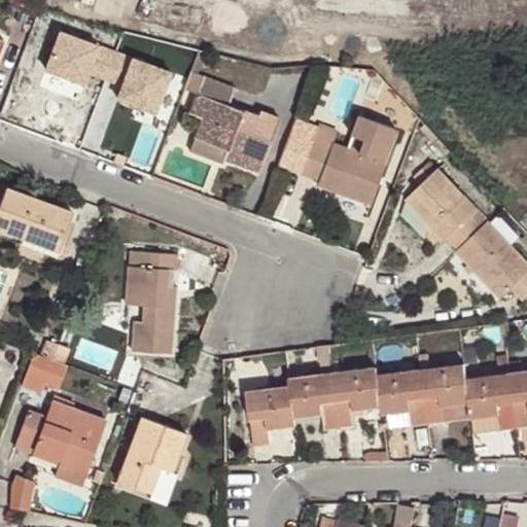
[(59,31),(44,69),(82,83),(85,73),(105,79),(115,53),(59,31)]
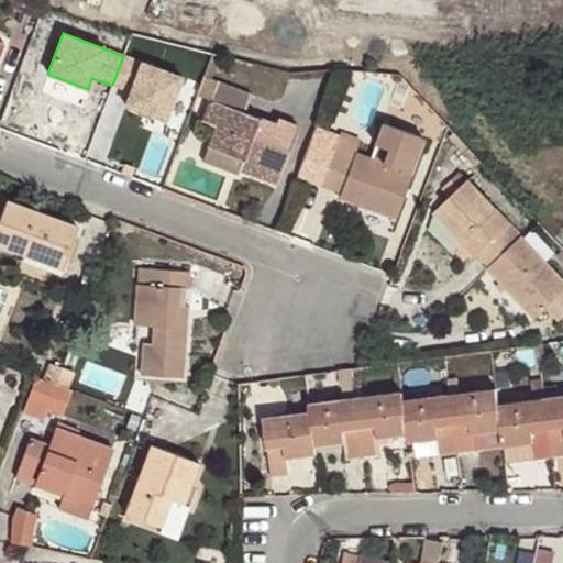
[(180,77),(123,56),(112,85),(128,90),(122,106),(165,121),(180,77)]
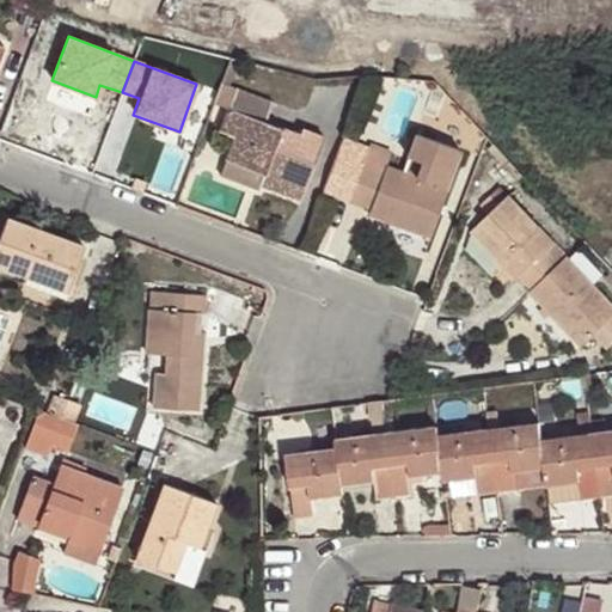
[(220,85),(213,104),(227,109),(242,114),(234,135),(225,161),(262,175),(259,183),(300,199),(322,139),(300,130),(298,136),(265,123),(271,103),(220,85)]
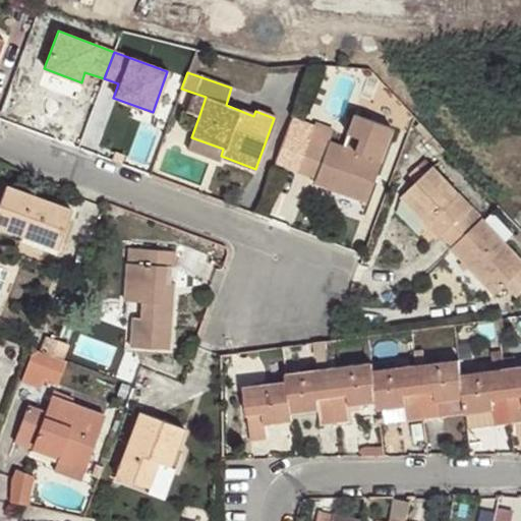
[(206,97),(193,93),(186,110),(199,115),(206,97)]
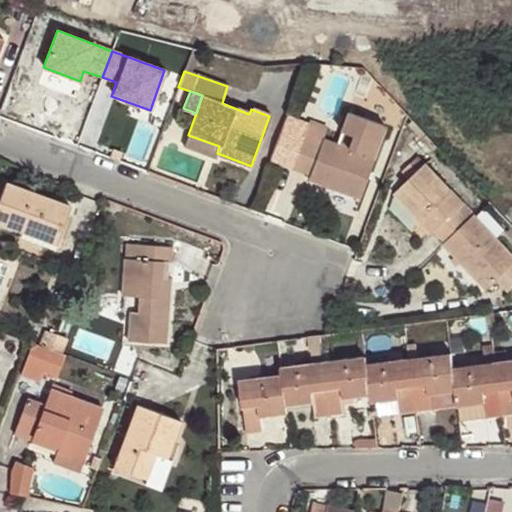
[(345,149),(335,145),(320,139),(324,128),(308,121),(301,140),(292,168),(310,174),(308,180),(359,199),(374,159),(371,158),(383,126),(347,114),(340,132),(351,135),(345,149)]
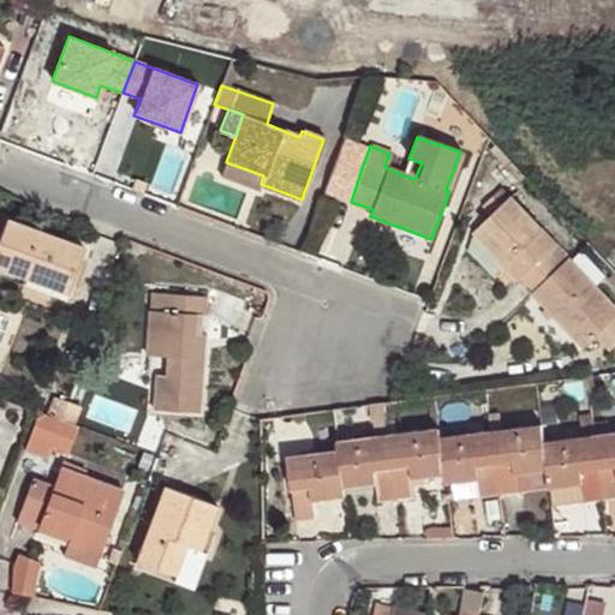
[(408,159),(402,174),(415,179),(422,162),(408,159)]
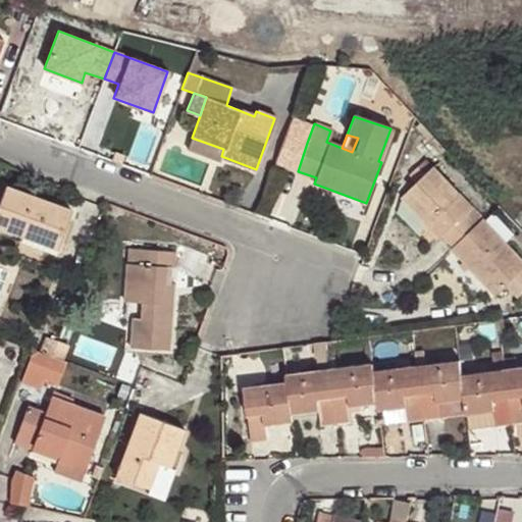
[(298,171),(307,143),(293,137),(281,165),(298,171)]
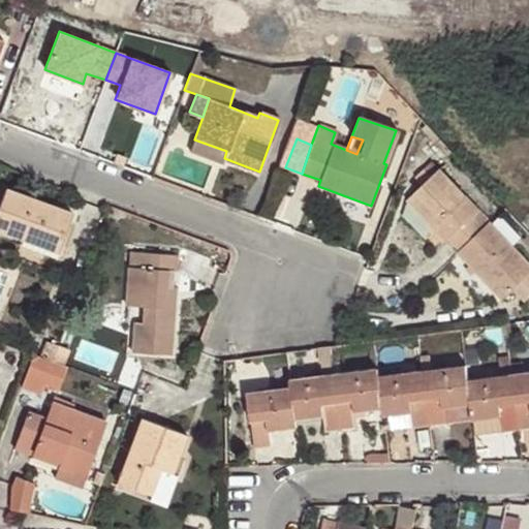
[(222,163),(224,158),(226,151),(194,139),(190,151),(222,163)]
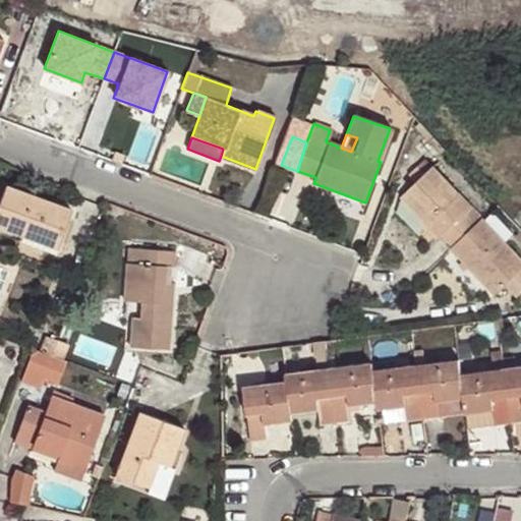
[(430,147),(422,137),(415,142),(425,152),(430,147)]
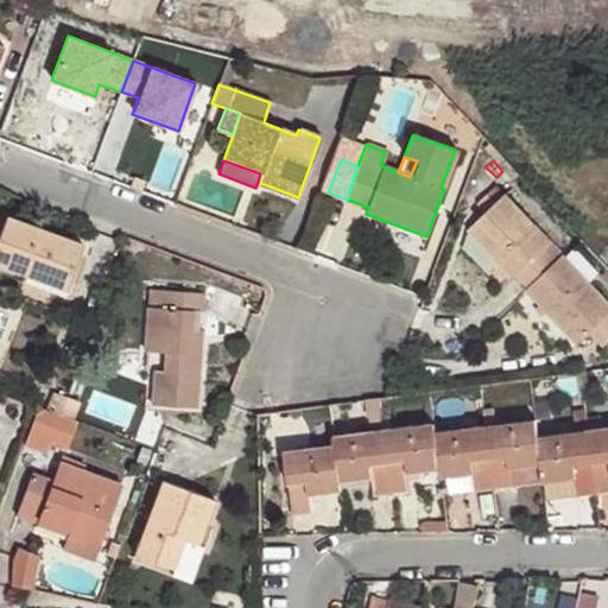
[(132,187),(144,191),(147,182),(135,177),(132,187)]
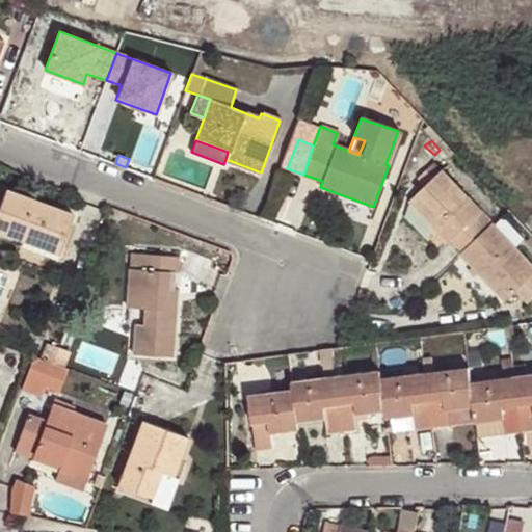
[(531,267),(443,171),(435,178),(426,186),(411,200),(452,241),(453,239),(464,250),(462,253),(507,300),(520,290),(528,299),(531,294),(531,267)]
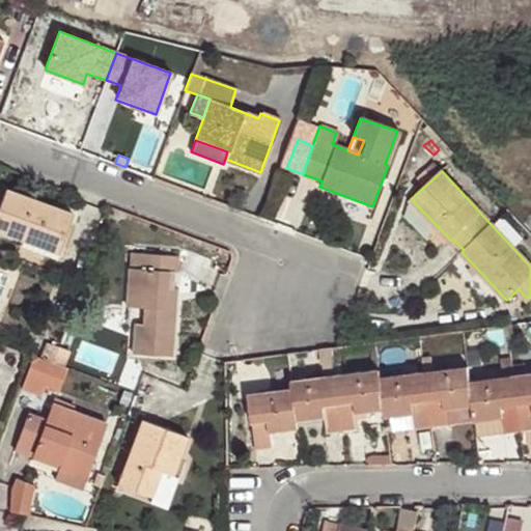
[(425,186),(435,177),(428,171),(418,179),(425,186)]
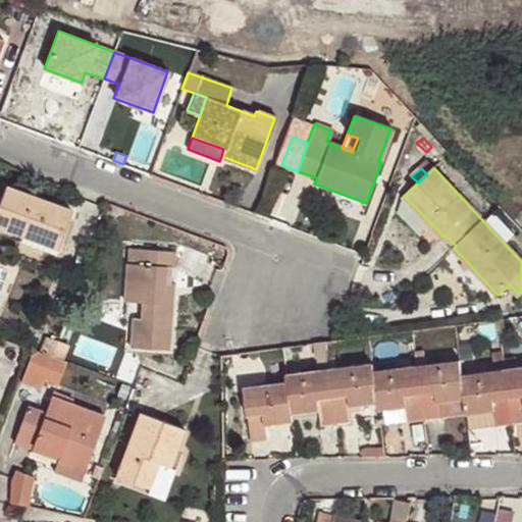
[(0,207),(0,225),(22,236),(33,239),(35,236),(57,245),(69,212),(7,188),(0,207)]
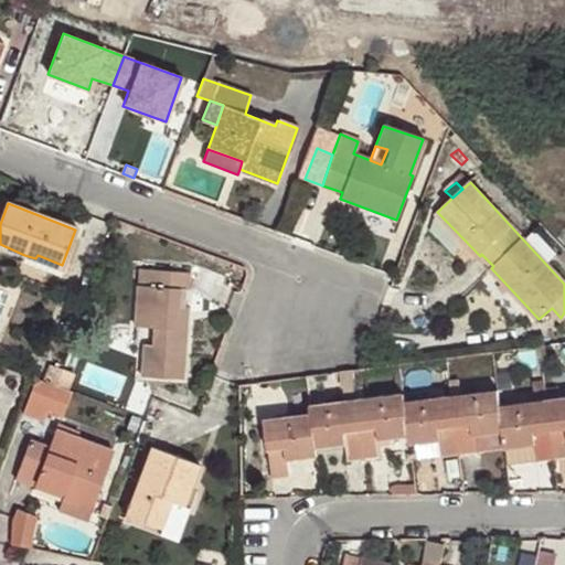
[(35,258),(24,255),(22,262),(59,276),(62,265),(38,255),(35,258)]
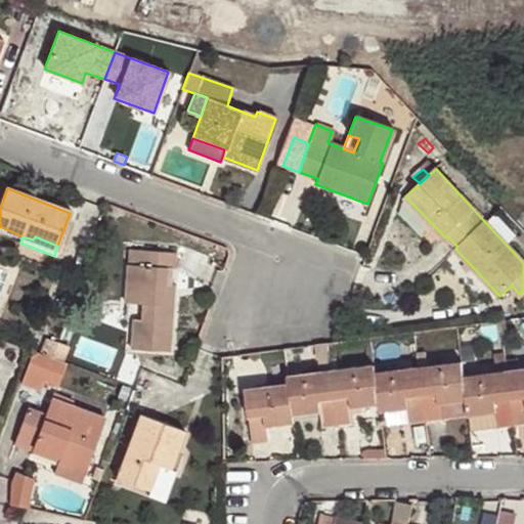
[(137,264),(138,251),(128,250),(128,263),(137,264)]
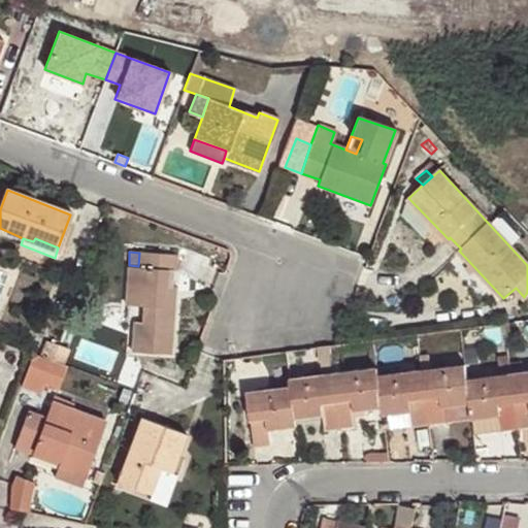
[(176,255),(139,253),(138,266),(129,265),(126,304),(143,305),(142,323),(134,322),(132,351),(170,354),(173,306),(164,305),(165,287),(166,287),(167,270),(175,270),(176,255)]
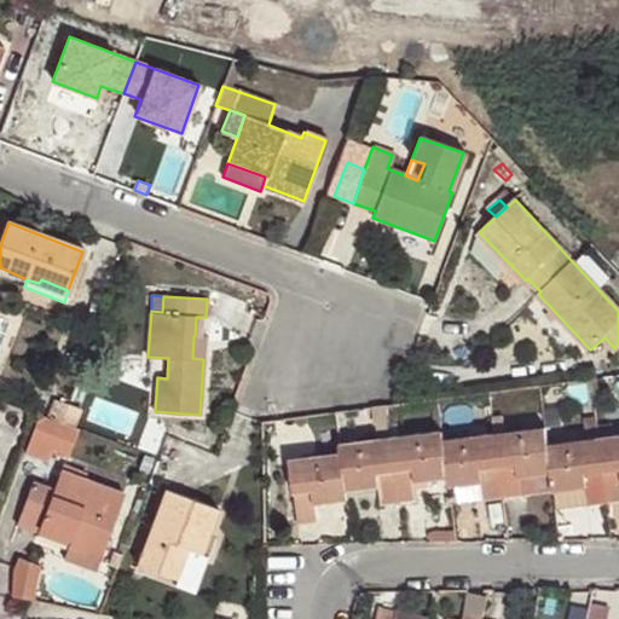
[(204,337),(195,336),(194,336),(192,358),(203,359),(204,337)]
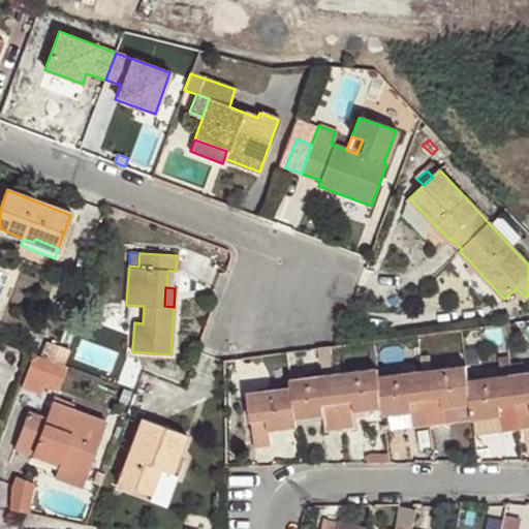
[(50,362),(57,346),(45,342),(39,359),(50,362)]
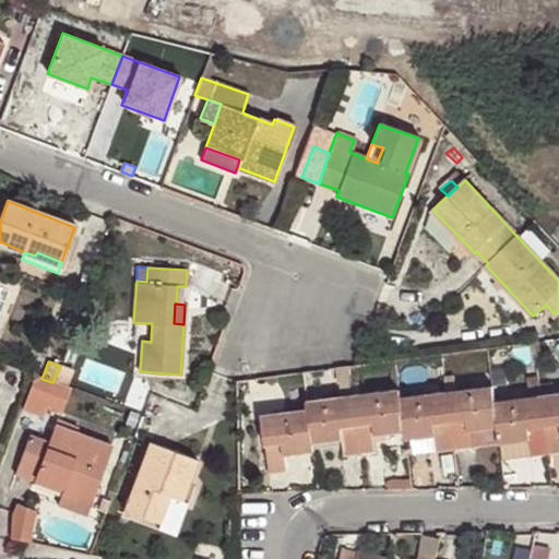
[(71,370),(60,366),(52,382),(63,388),(71,370)]
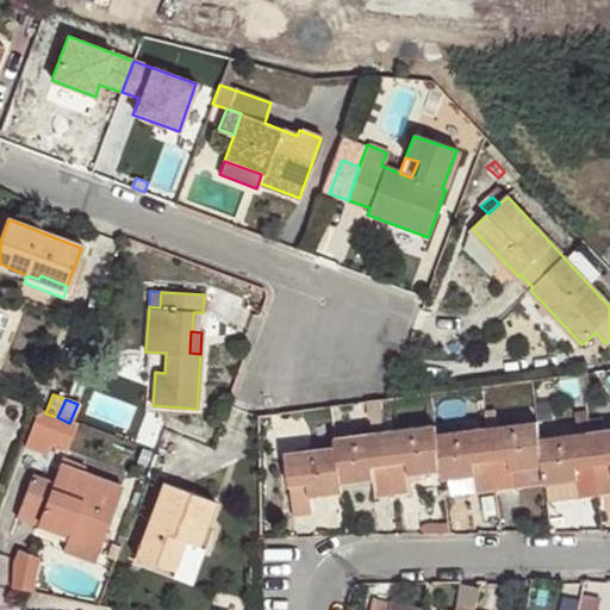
[(66,447),(75,424),(69,423),(57,417),(45,414),(37,410),(25,446),(45,453),(51,441),(66,447)]
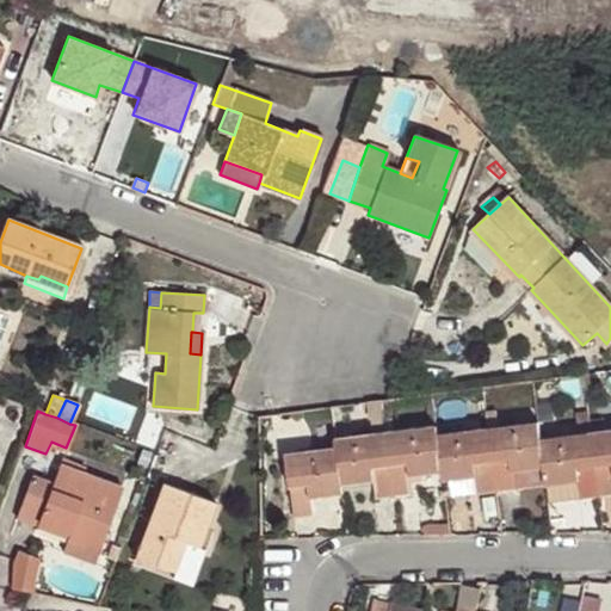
[(479,493),(516,488),(514,473),(545,470),(547,485),(579,482),(580,498),(610,494),(610,429),(541,438),(539,423),(438,434),(437,426),(337,439),(338,449),(287,455),(295,516),(315,513),(313,498),(344,494),(344,485),(374,481),(377,499),(413,495),(409,476),(443,473),(443,481),(476,477),(479,493)]
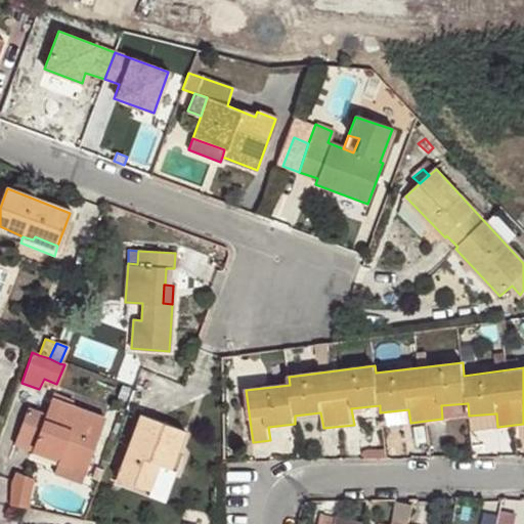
[(58,459),(56,464),(84,474),(103,420),(51,400),(45,416),(28,408),(13,445),(31,450),(32,448),(58,459)]
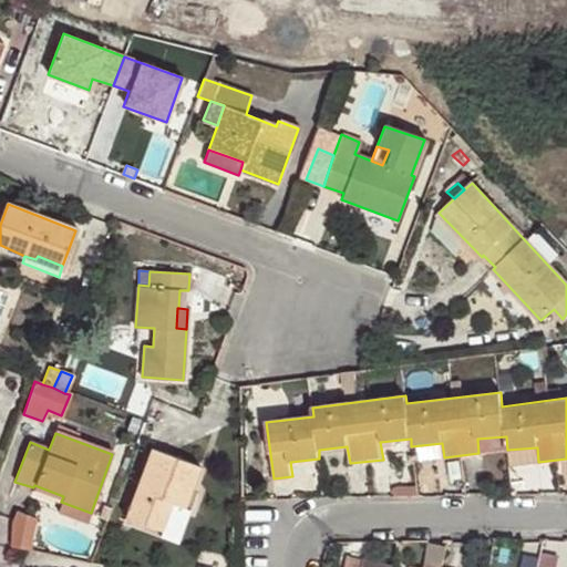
[(477,439),(478,453),(507,450),(506,436),(477,439)]
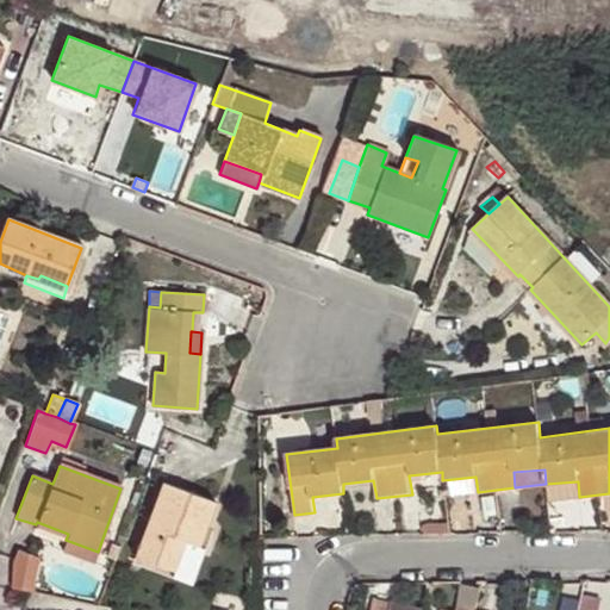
[(549,502),(579,497),(578,481),(546,484),(549,502)]
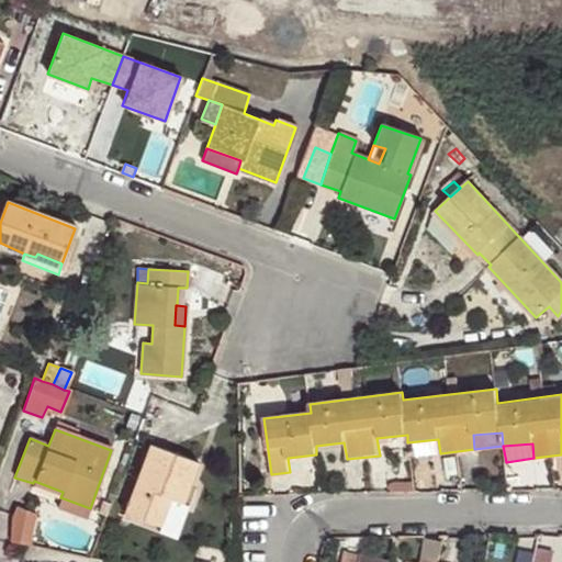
[(176,501),(182,503),(199,462),(149,445),(125,512),(166,526),(176,501)]
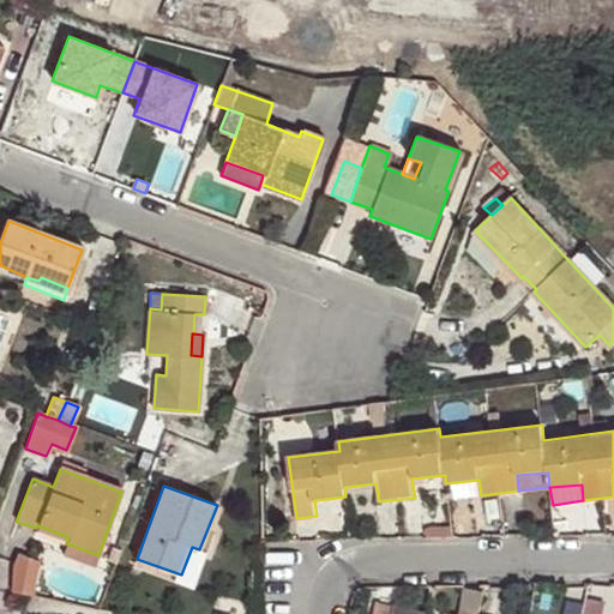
[(98,555),(66,543),(62,554),(95,565),(98,555)]
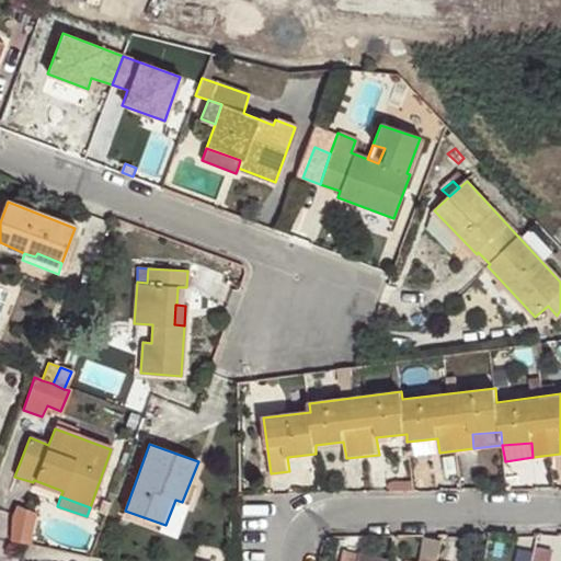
[(189,504),(182,502),(175,500),(165,525),(125,511),(122,517),(176,536),(189,504)]
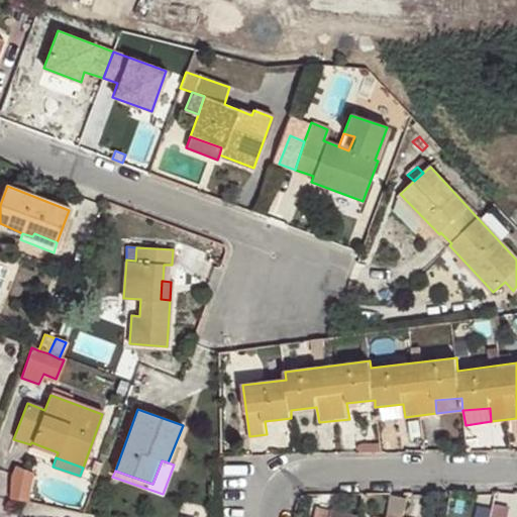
[(32,473),(15,466),(11,474),(10,498),(29,502),(28,487),(32,473)]
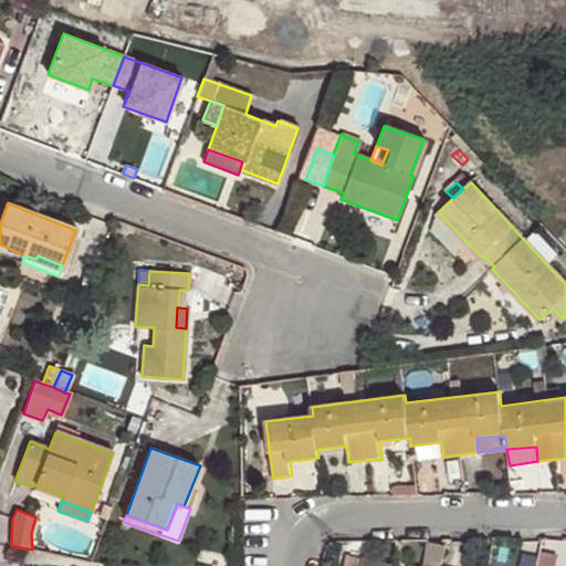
[(436,565),(425,564),(423,565),(391,565),(392,564),(347,555),(345,565),(436,565)]
